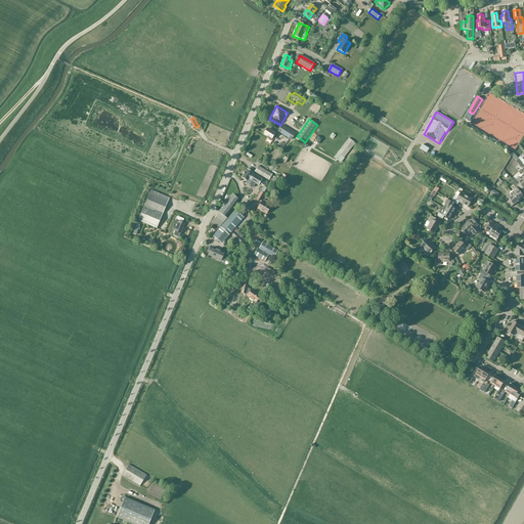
[(281,126),(280,128),(277,132),(290,139),(294,133),(281,126)]
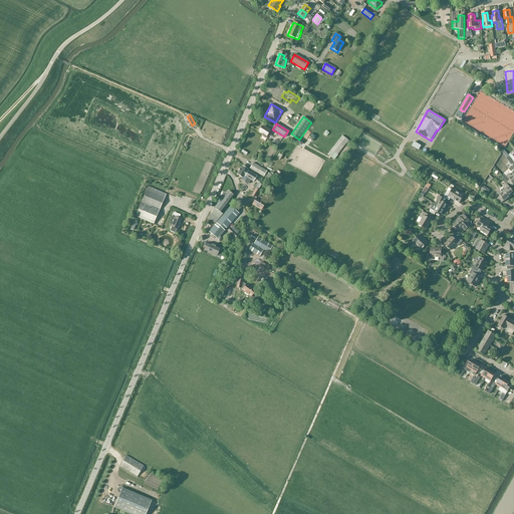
[(272,133),(262,126),(259,132),(263,134),(262,136),(267,139),(269,136),(270,136),(272,133)]
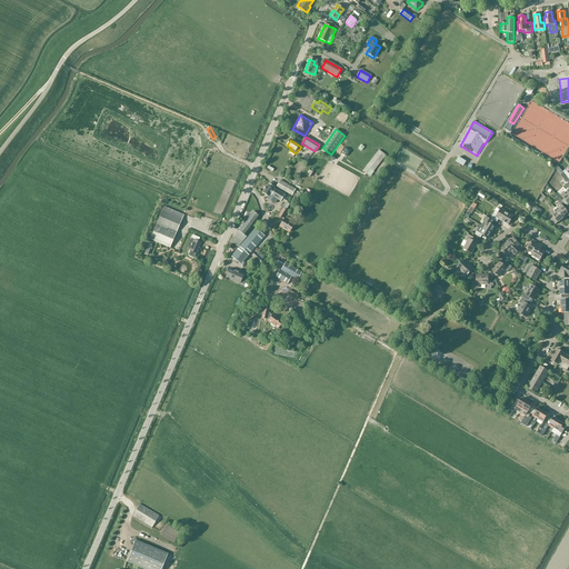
[(386,156),(382,153),(379,150),(362,171),(370,177),(386,156)]
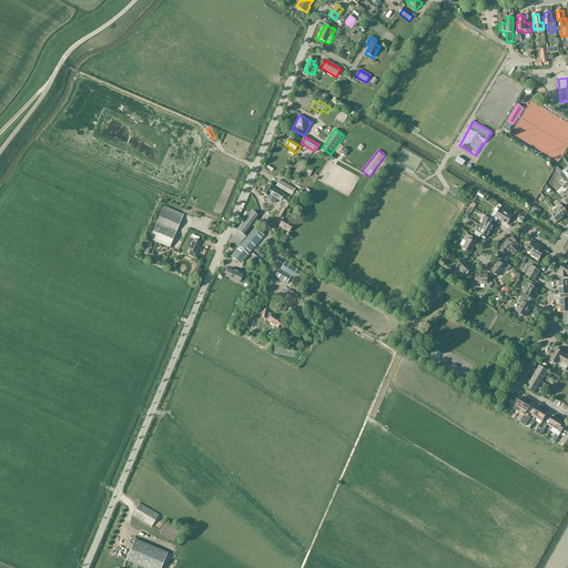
[(463,166),(463,165),(466,161),(458,156),(455,161),(463,166)]
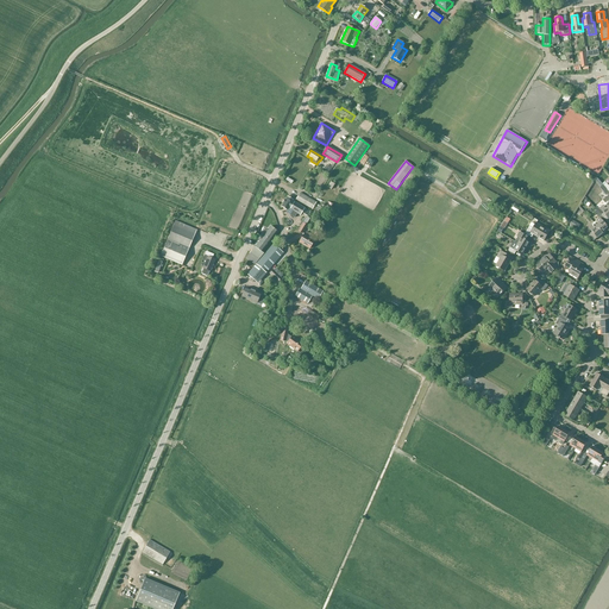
[(300,193),(297,196),(295,200),(312,209),(316,202),(300,193)]
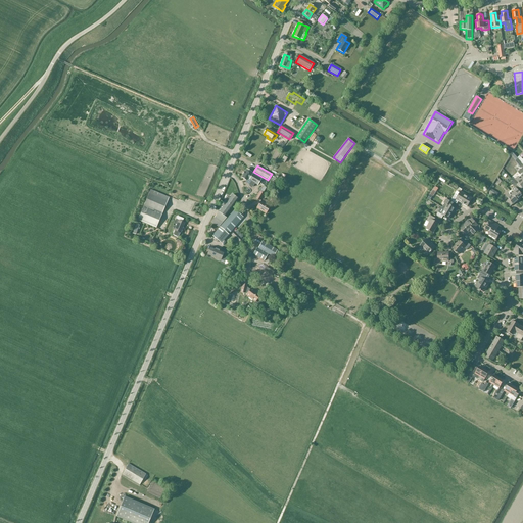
[(252,173),(246,170),(245,172),(244,172),(243,175),(241,178),(246,181),(245,183),(249,185),(251,181),(258,185),(258,183),(262,185),(265,181),(262,179),(252,174),(251,174),(252,173)]
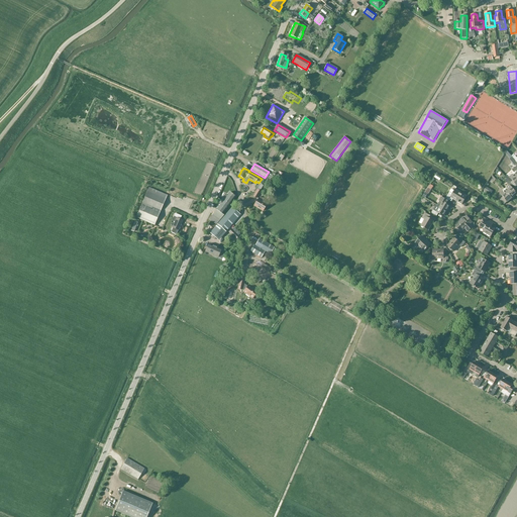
[(516,194),(511,188),(513,186),(511,183),(509,182),(507,179),(505,180),(507,183),(509,185),(504,190),(512,198),(516,194)]
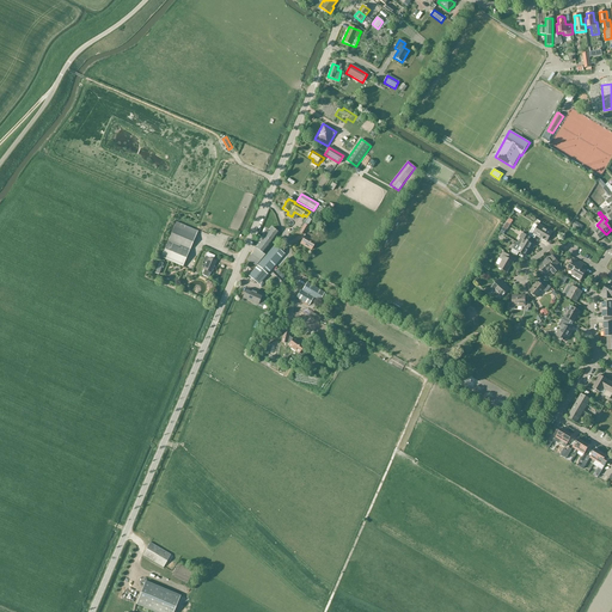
[(183,267),(197,231),(176,222),(160,258),(183,267)]
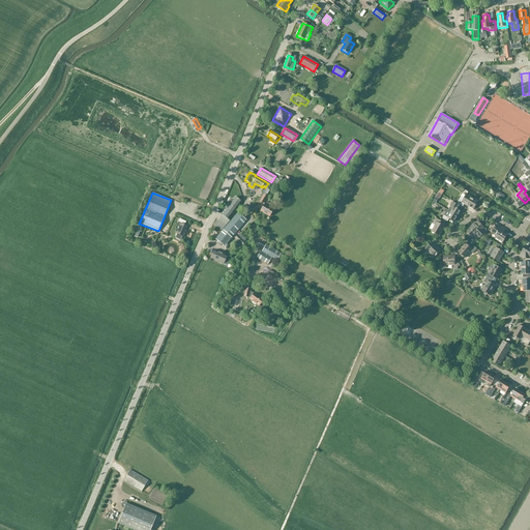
[(461,197),(457,204),(463,207),(465,204),(473,209),(478,201),(467,195),(464,199),(461,197)]
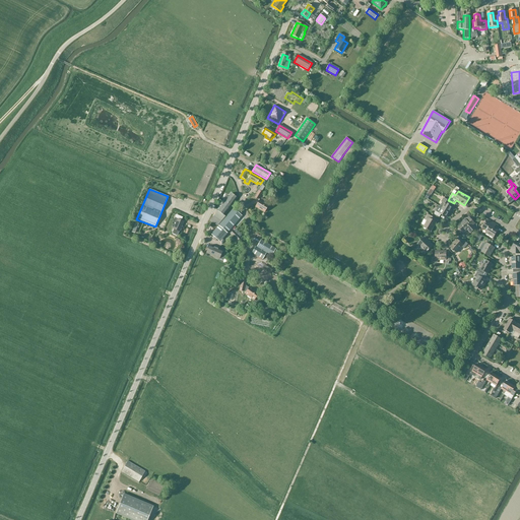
[(510,204),(515,199),(507,191),(503,195),(506,198),(503,201),(507,205),(510,203),(510,204)]
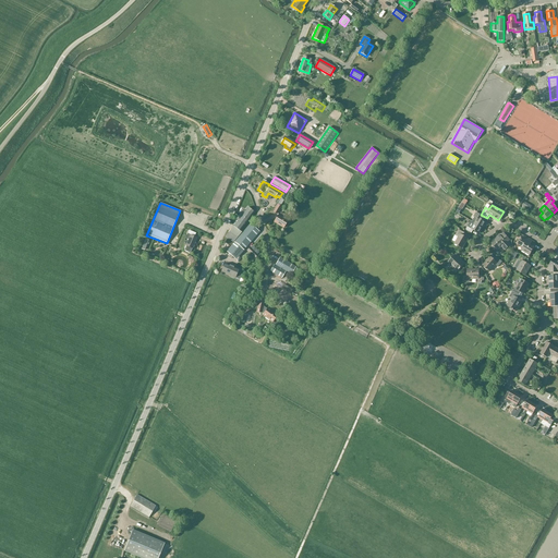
[(245,211),(244,210),(242,213),(243,214),(226,237),(233,243),(238,238),(242,232),(240,231),(254,213),(247,208),(245,211)]
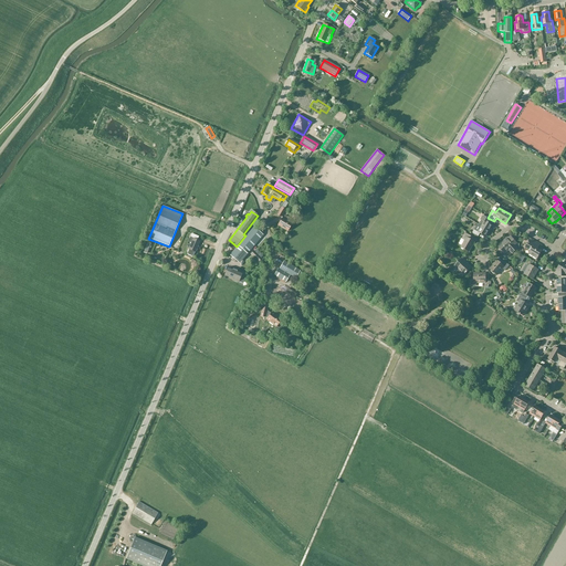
[(284,216),(283,218),(278,226),(287,231),(292,223),(286,220),(289,218),(284,216)]
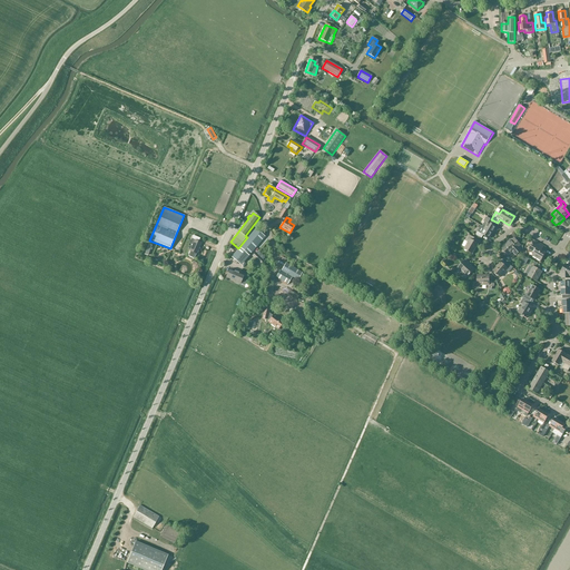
[(485,220),(482,226),(493,233),(497,227),(490,224),(492,220),(487,217),(484,220),(485,220)]
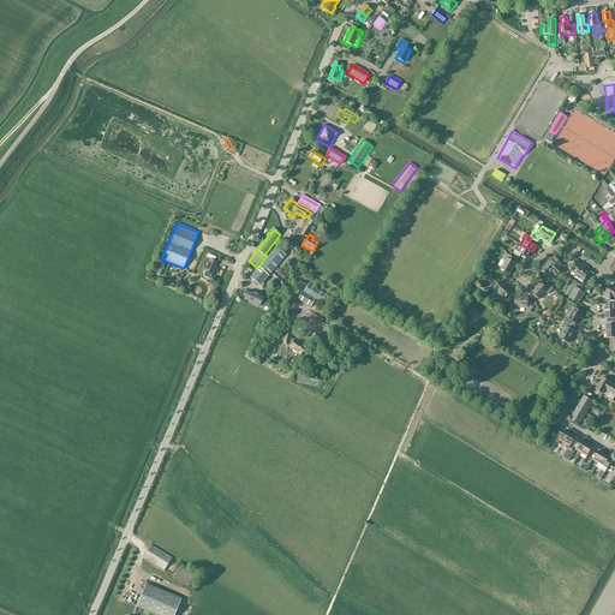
[(532,251),(520,244),(519,244),(513,254),(519,257),(521,254),(527,257),(532,251)]
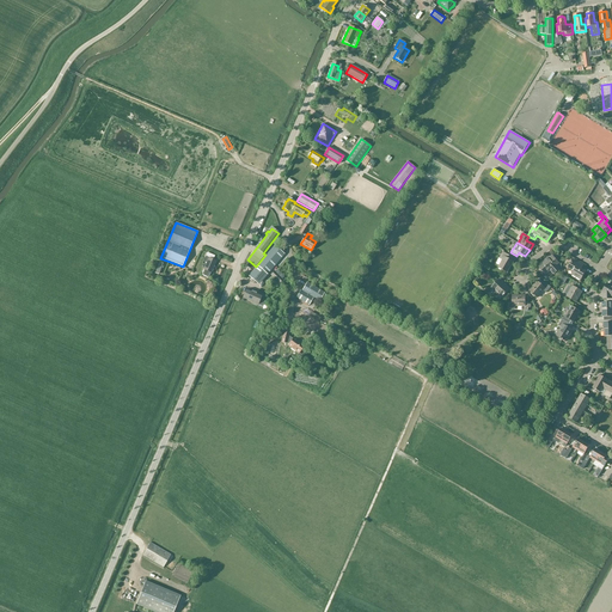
[(249,276),(258,285),(285,255),(275,245),(249,276)]
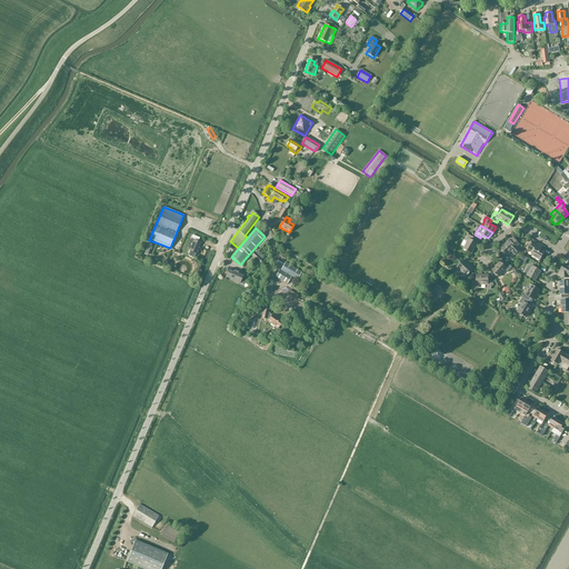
[(463,249),(471,253),(477,243),(472,240),(473,238),(468,233),(465,240),(468,242),(463,249)]
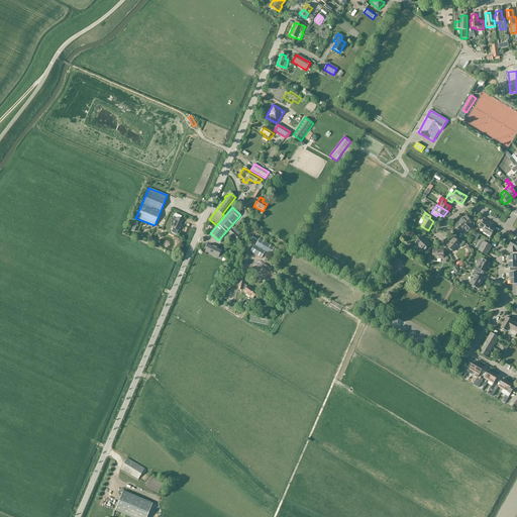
[(183,220),(180,219),(182,216),(175,213),(172,221),(174,222),(172,228),(173,228),(171,231),(172,233),(175,234),(177,233),(178,230),(179,230),(183,220)]
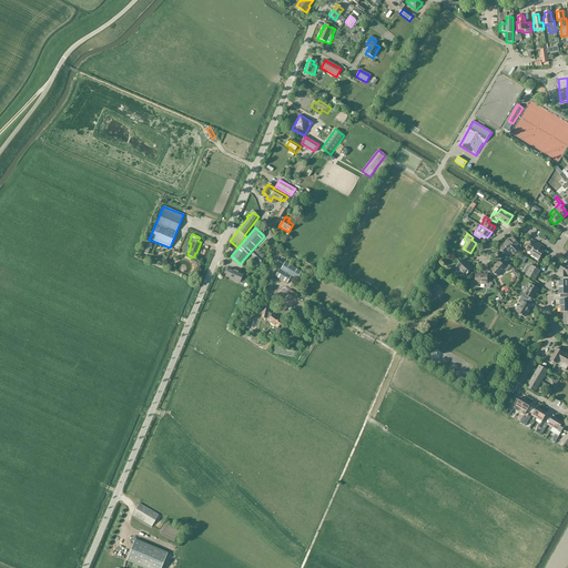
[(514,254),(519,250),(517,246),(519,244),(514,239),(510,242),(508,240),(499,247),(507,255),(510,251),(514,254)]
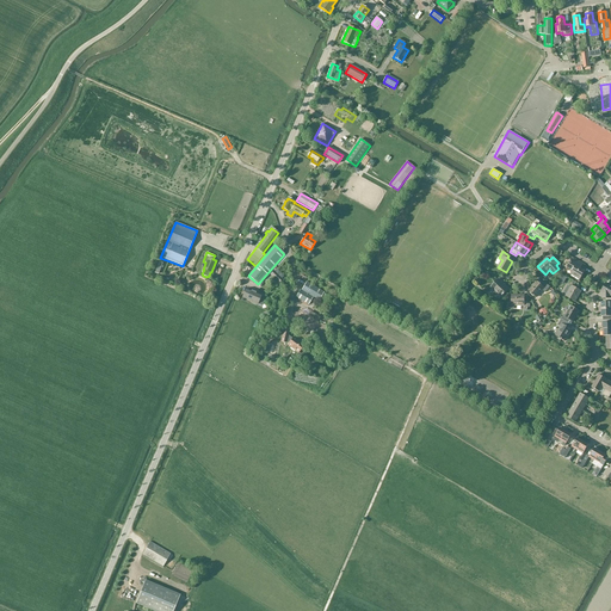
[(578,267),(580,264),(572,259),(567,267),(573,271),(572,275),(580,279),(585,271),(578,267)]
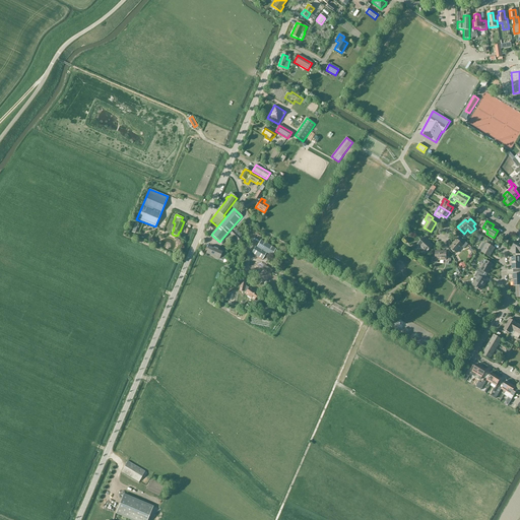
[(234,231),(232,233),(231,234),(238,241),(241,238),(234,231)]
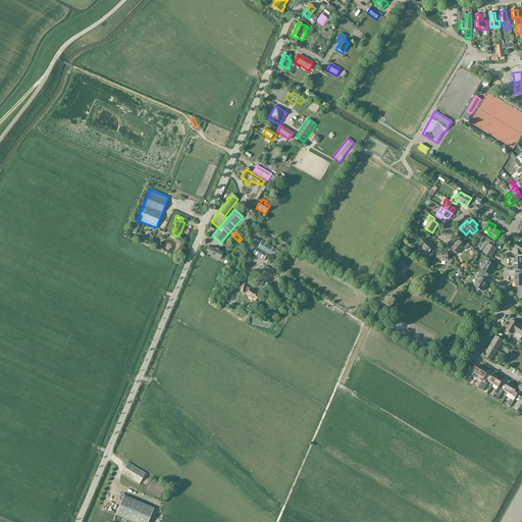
[(419,246),(422,248),(420,249),(420,251),(420,252),(421,253),(423,253),(424,253),(426,252),(427,253),(429,251),(430,252),(431,251),(430,251),(434,247),(426,239),(419,246)]
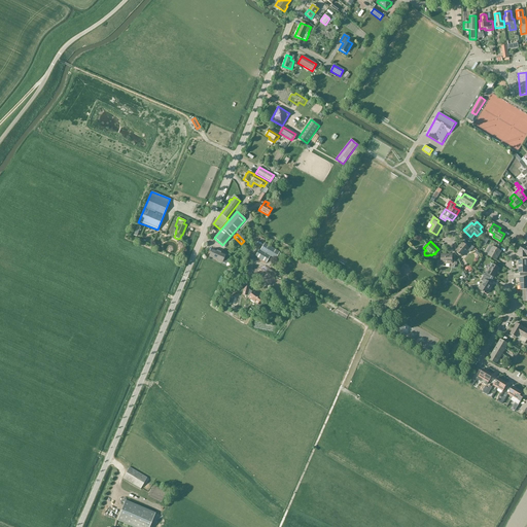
[(472,249),(475,247),(468,243),(466,245),(463,242),(456,250),(462,256),(467,250),(470,252),(472,249)]
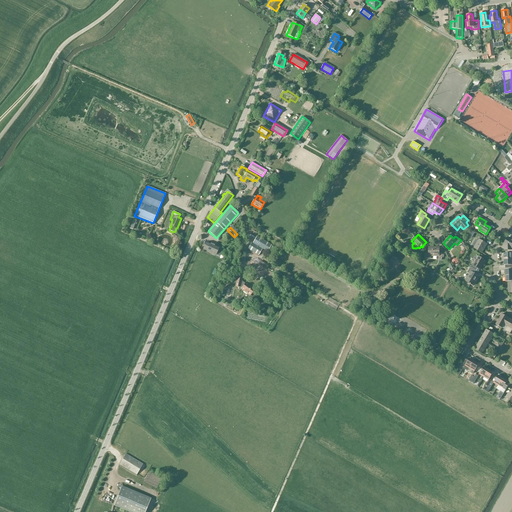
[(257,236),(256,237),(253,243),(252,242),(248,249),(259,255),(263,248),(268,251),(267,252),(270,254),(274,247),(271,245),(272,245),(257,236)]
